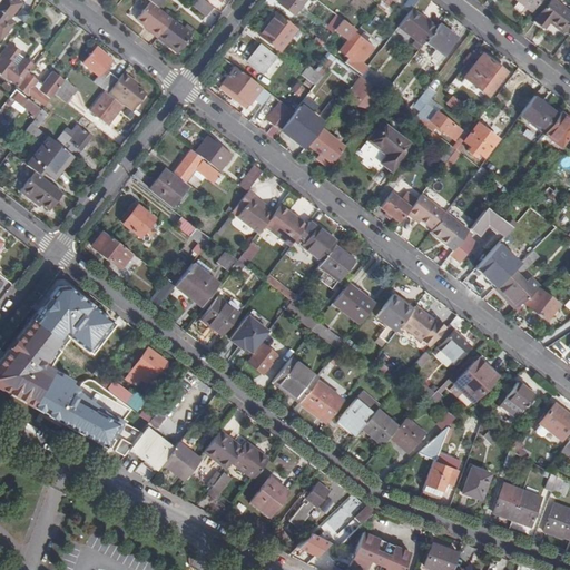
[(20,2),(17,0),(0,0),(0,39),(13,22),(9,18),(20,2)]
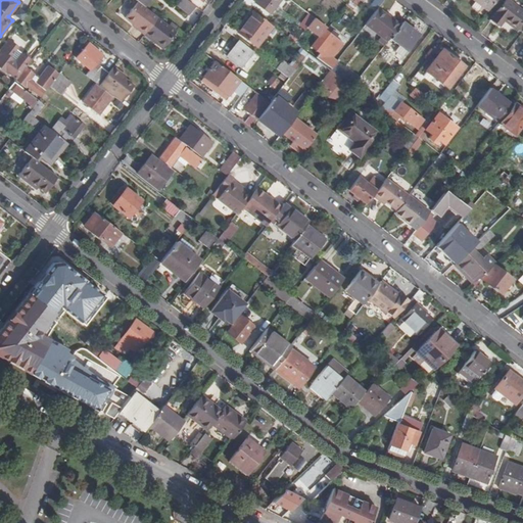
[(189,13),(195,6),(187,0),(177,0),(175,3),(189,13)]
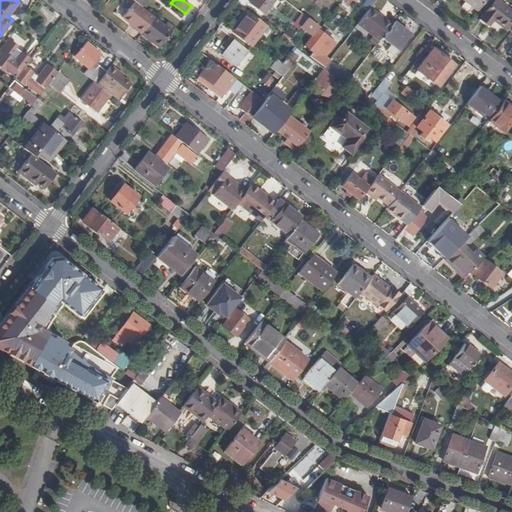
[(273,0),(253,0),(251,3),(264,13),(273,0)]
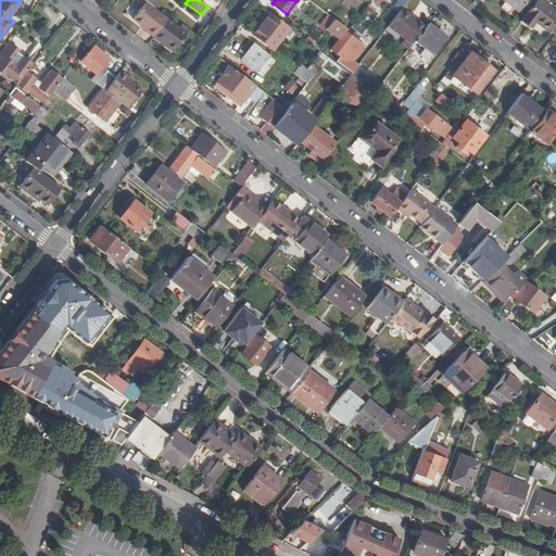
[(382,0),(370,0),(368,3),(376,9),(382,0)]
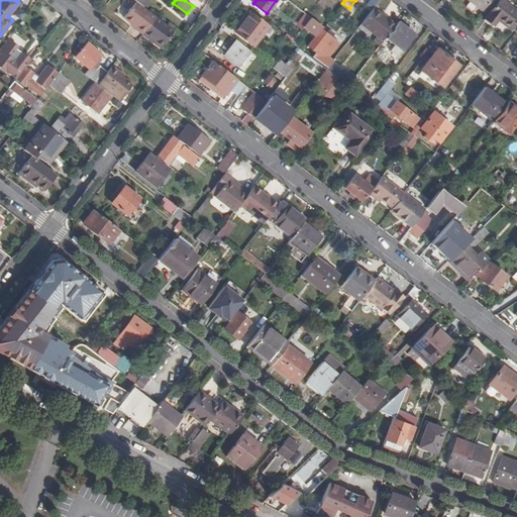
[(469,0),(483,10),(490,0),(469,0)]
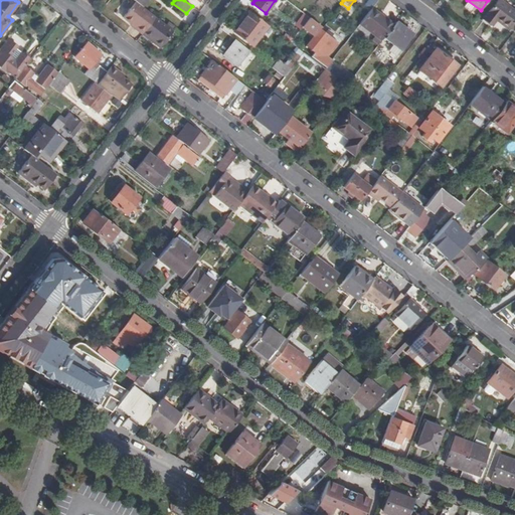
[(514,19),(514,13),(497,0),(496,0),(482,19),(491,25),(496,19),(508,28),(514,19)]
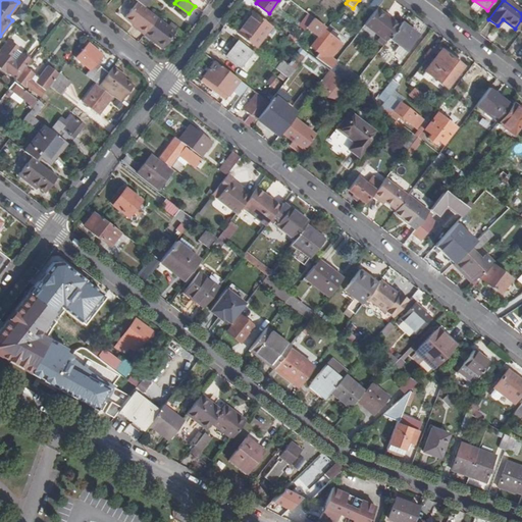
[(145,6),(138,1),(124,16),(133,23),(138,27),(137,29),(144,34),(157,16),(145,6)]
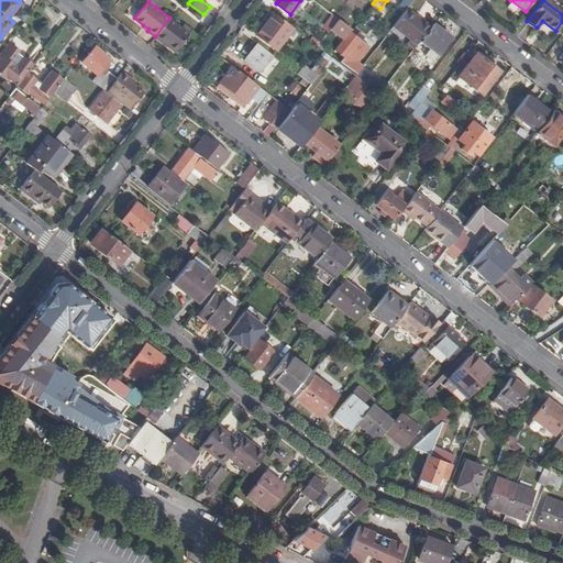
[(430,28),(407,9),(394,26),(417,44),(420,41),(430,28)]
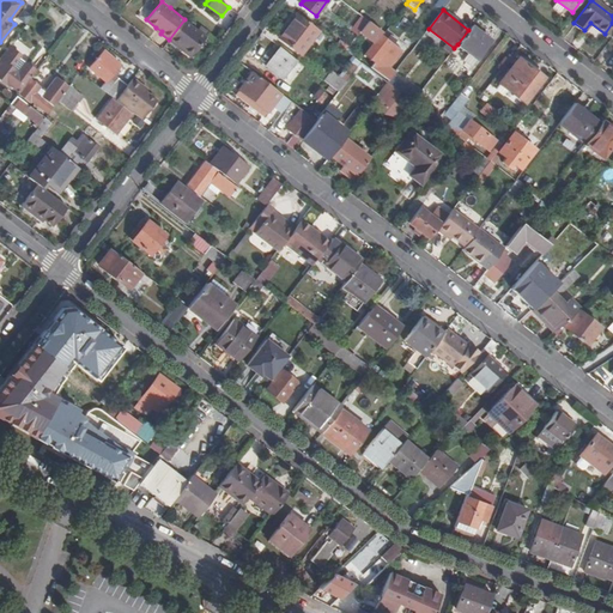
[(316,28),(298,13),(279,37),(298,52),(316,28)]
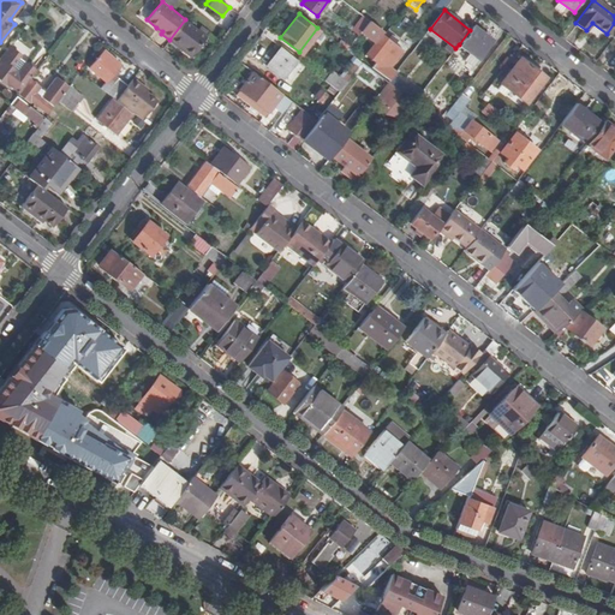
[(353,31),(362,35),(369,19),(360,16),(353,31)]
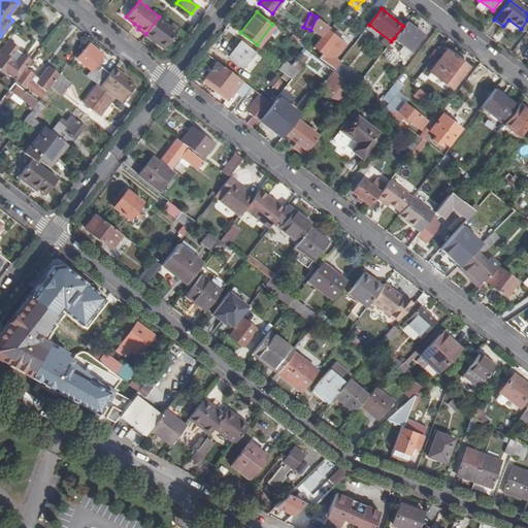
[(164,48),(177,31),(159,17),(145,34),(152,39),(153,38),(158,42),(158,43),(164,48)]
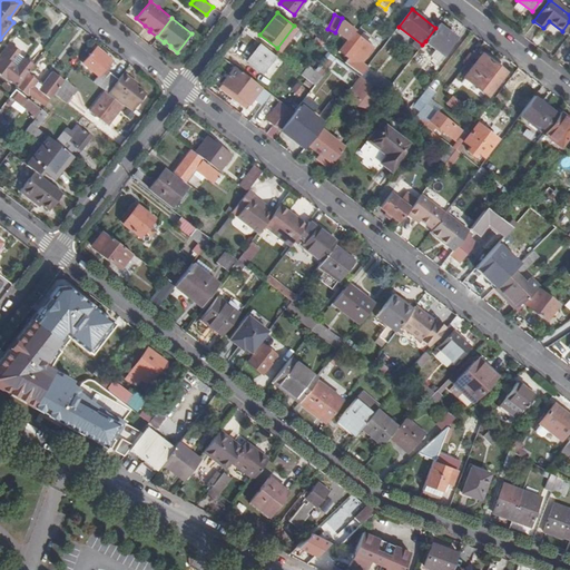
[(440,23),(435,28),(425,41),(442,55),(457,37),(440,23)]
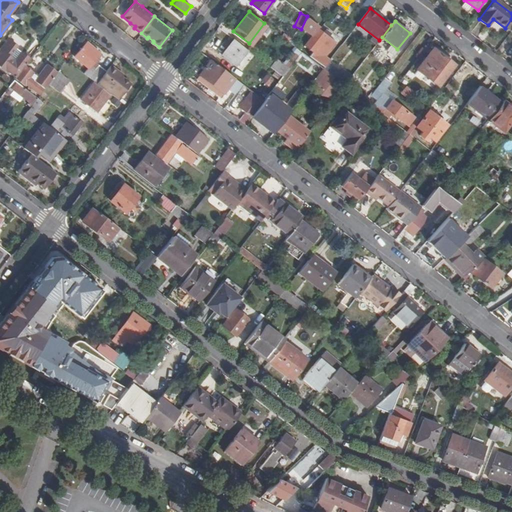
[(312,57),(325,67),(328,62),(330,61),(324,56),(334,43),(318,29),(306,46),(314,53),(312,57)]
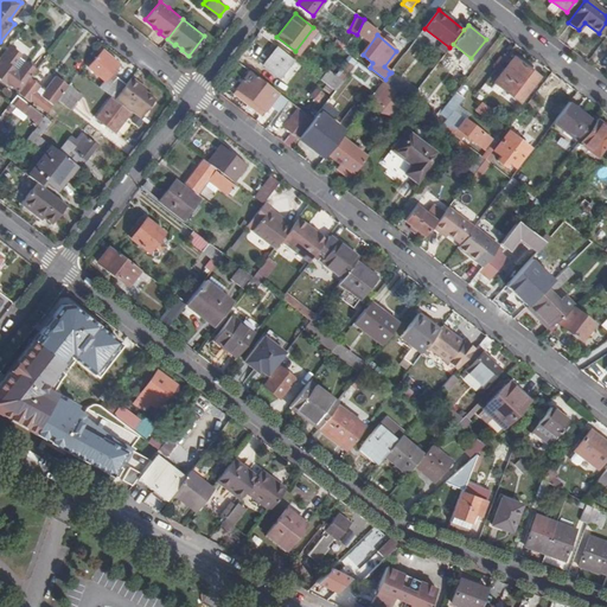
[(29,80),(36,69),(33,68),(34,65),(29,61),(26,63),(19,57),(20,55),(8,45),(0,56),(0,77),(5,82),(6,81),(19,90),(29,80)]
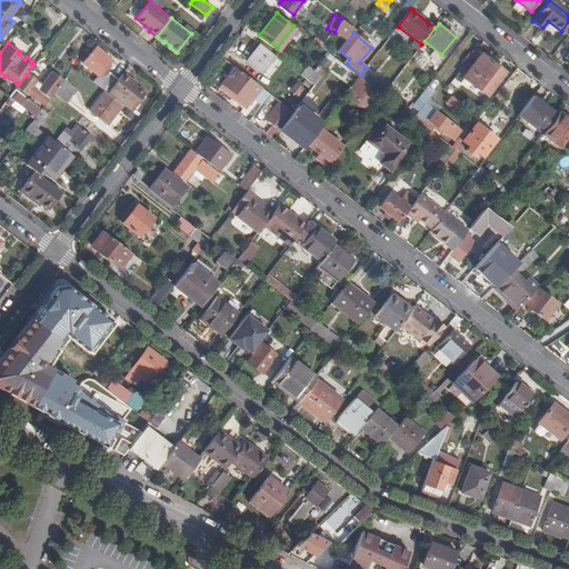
[(276,56),(260,45),(247,61),(262,72),(276,56)]
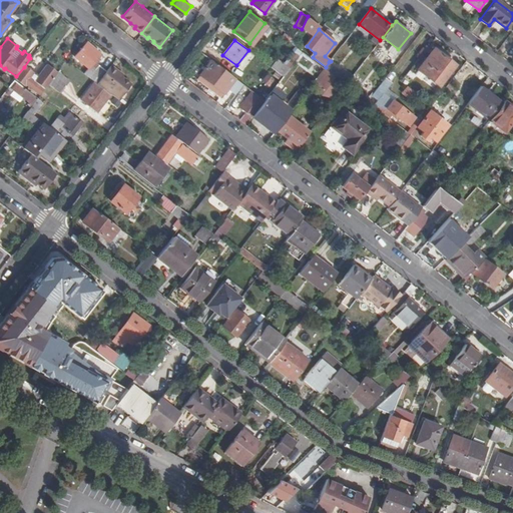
[(88,68),(84,74),(94,82),(110,94),(118,101),(131,85),(122,78),(123,76),(111,66),(106,72),(94,62),(100,53),(87,43),(75,57),(88,68)]
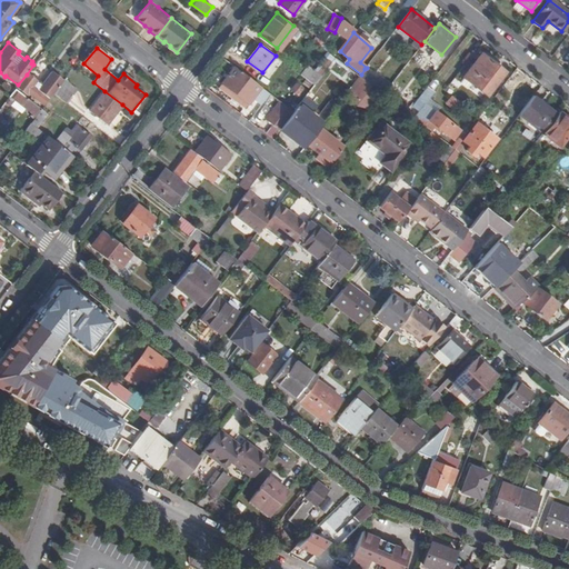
[(323,75),(335,57),(327,52),(316,70),(323,75)]
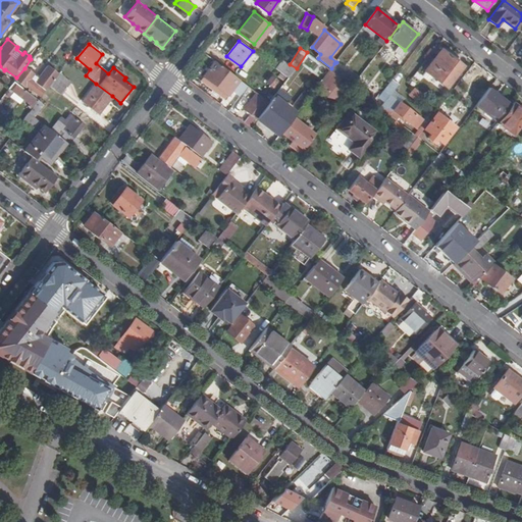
[(441,49),(425,71),(446,88),(463,66),(441,49)]
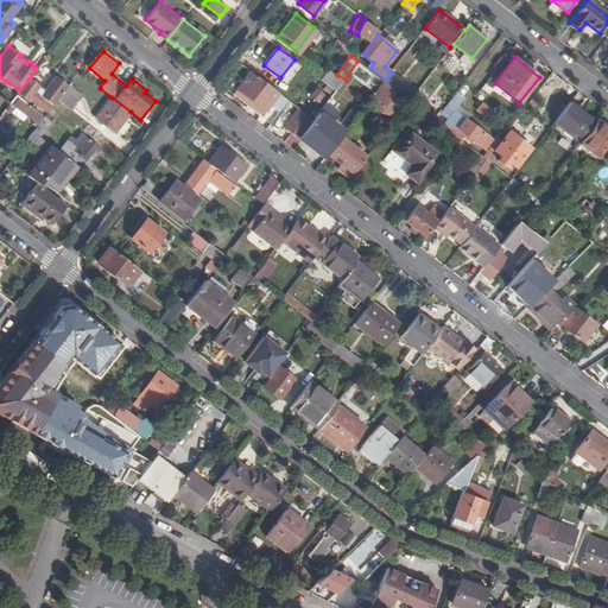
[(315,120),(252,71),(238,89),(265,111),(273,100),(293,116),(285,128),(299,139),(303,134),(315,120)]
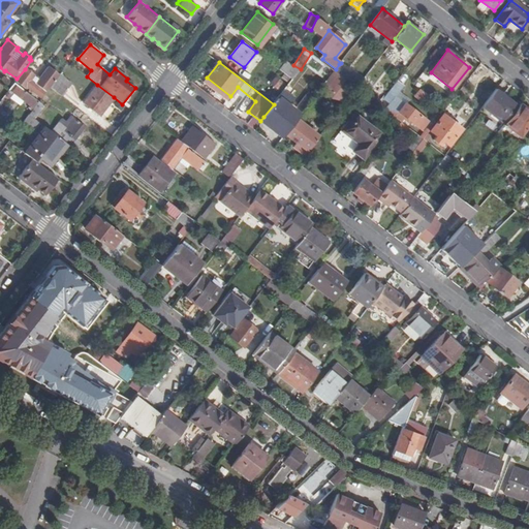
[(284,73),(291,80),(297,72),(285,63),(280,70),(284,73)]
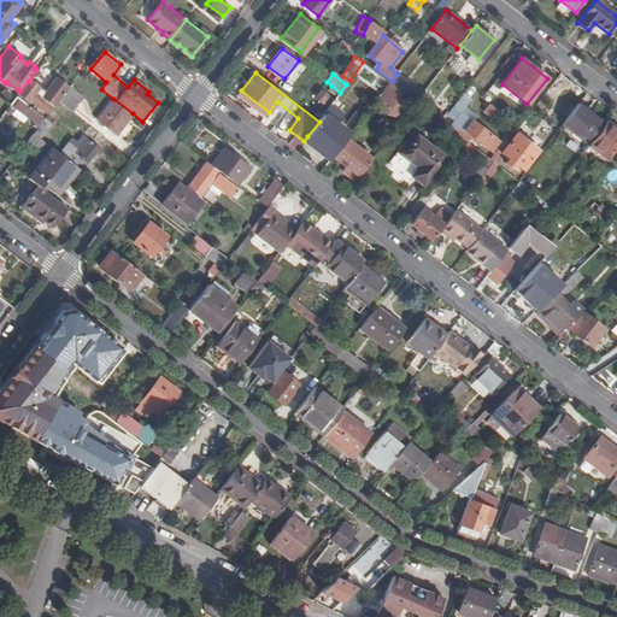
[(568,78),(560,74),(551,86),(558,92),(568,78)]
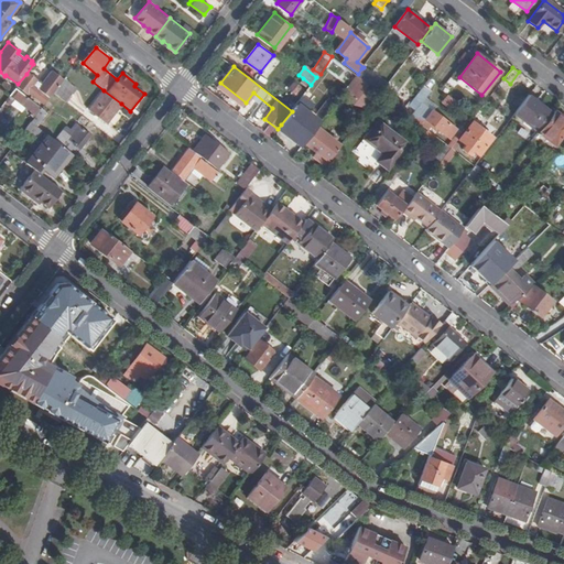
[(358,74),(357,75),(371,86),(376,80),(361,68),(358,74)]
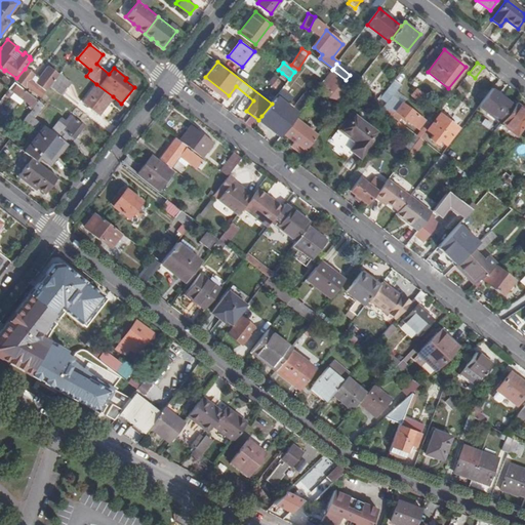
[(33,74),(25,69),(16,78),(15,80),(24,86),(25,85),(41,96),(49,86),(55,78),(45,70),(35,82),(29,78),(33,74)]
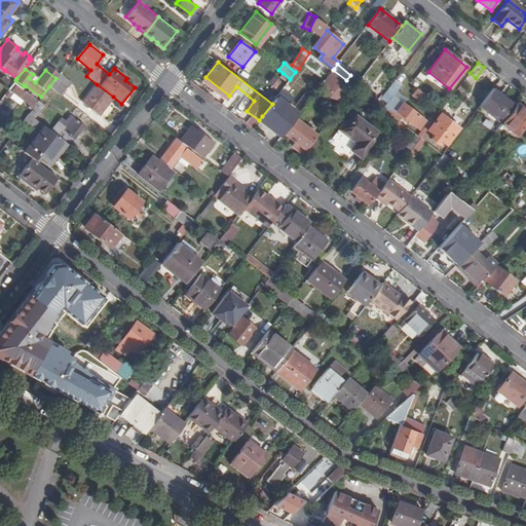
[(346,80),(333,70),(328,76),(350,94),(354,87),(346,80)]
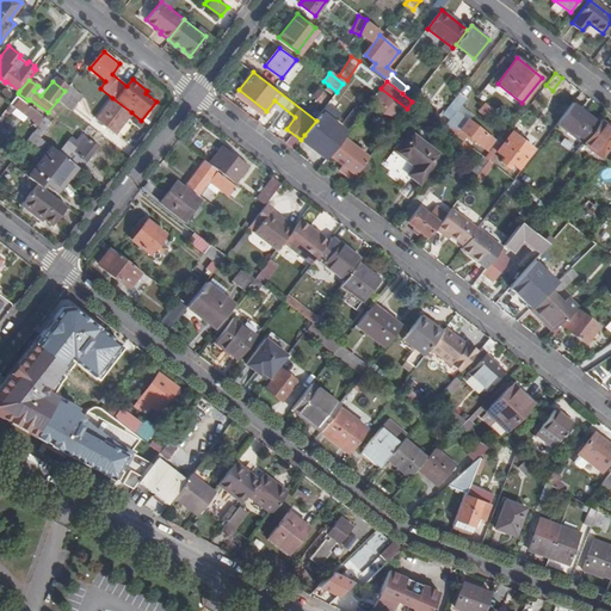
[(407,87),(402,93),(412,102),(420,91),(411,82),(407,87)]
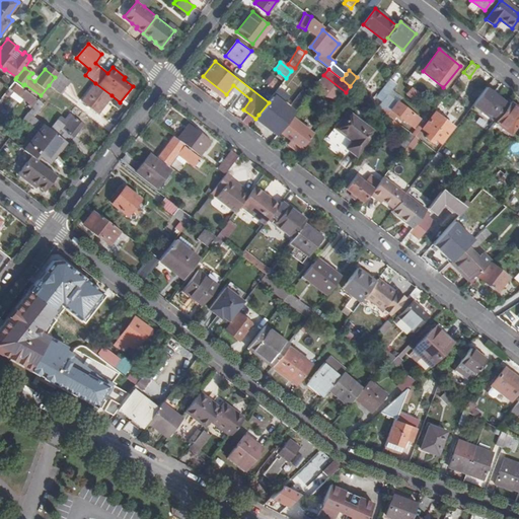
[(443,87),(423,71),(420,75),(440,91),(443,87)]
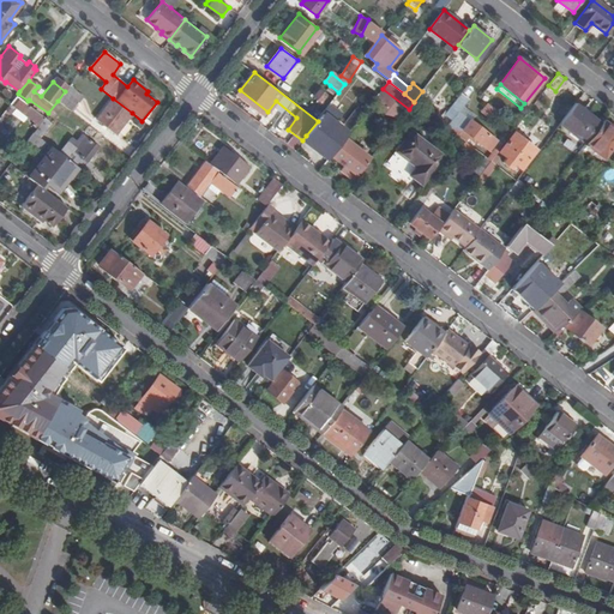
[(327,90),(335,97),(338,92),(330,85),(327,90)]
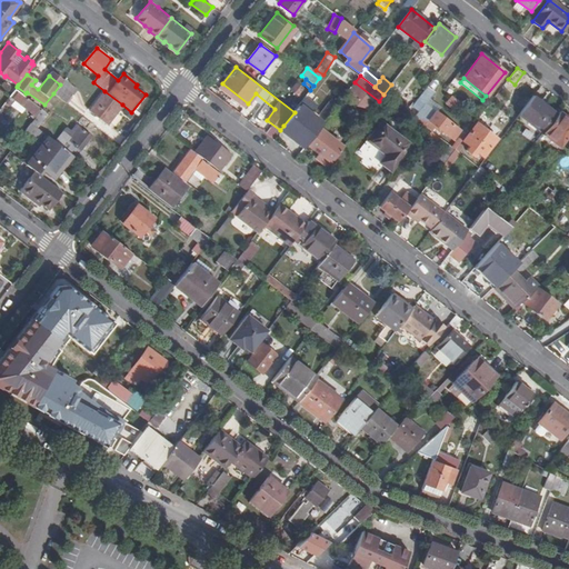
[(76,89),(63,80),(60,85),(53,93),(66,102),(76,89)]
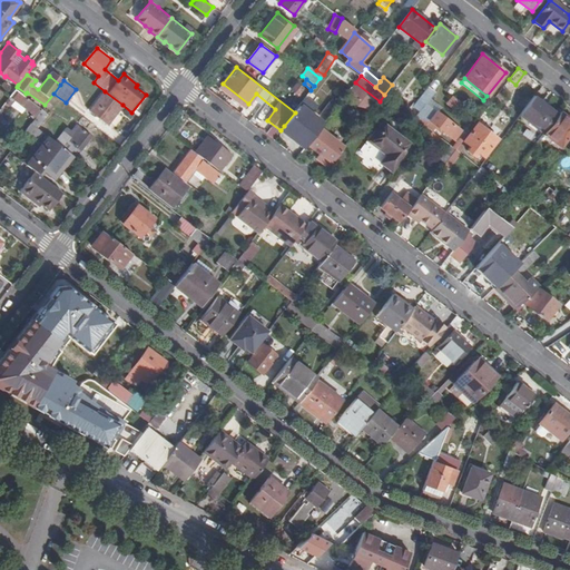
[(303,88),(297,82),(292,89),(297,95),(303,88)]
